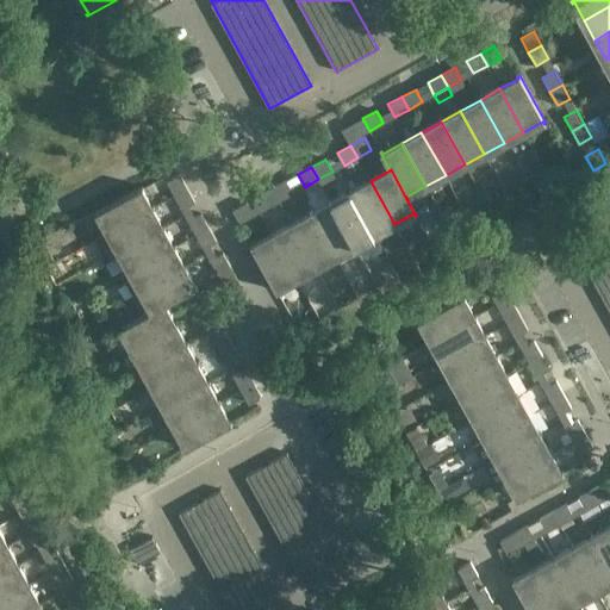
[(187,188),(180,175),(167,182),(175,195),(187,188)]
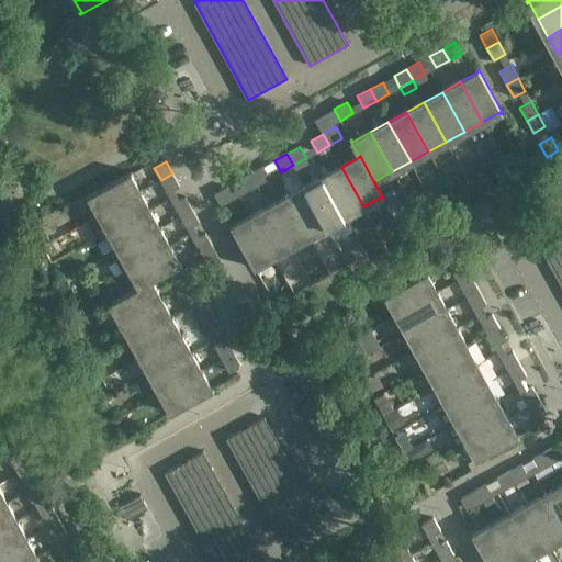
[(298,173),(293,165),(281,172),(285,180),(298,173)]
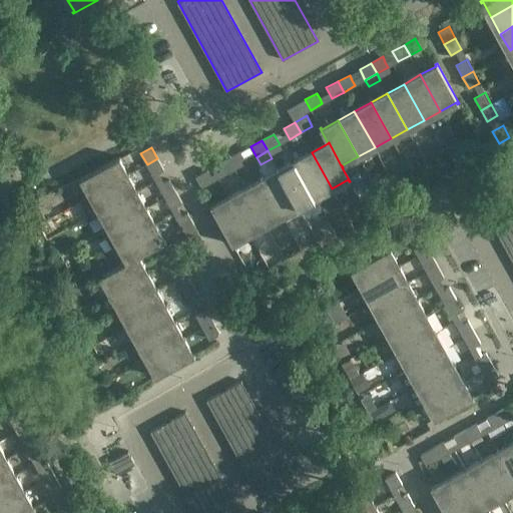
[(246,162),(243,156),(240,152),(228,158),(234,169),(246,162)]
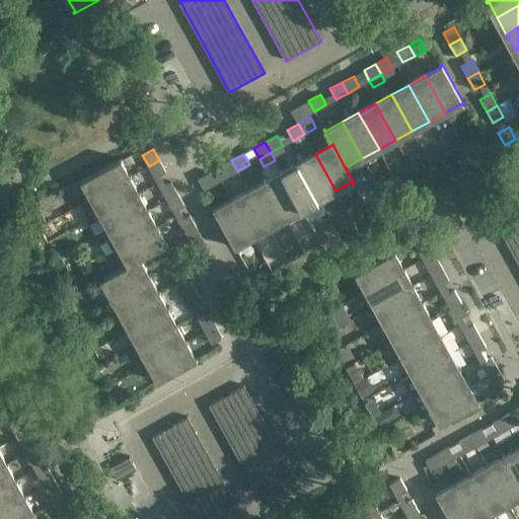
[(336,191),(315,154),(298,163),(318,200),(336,191)]
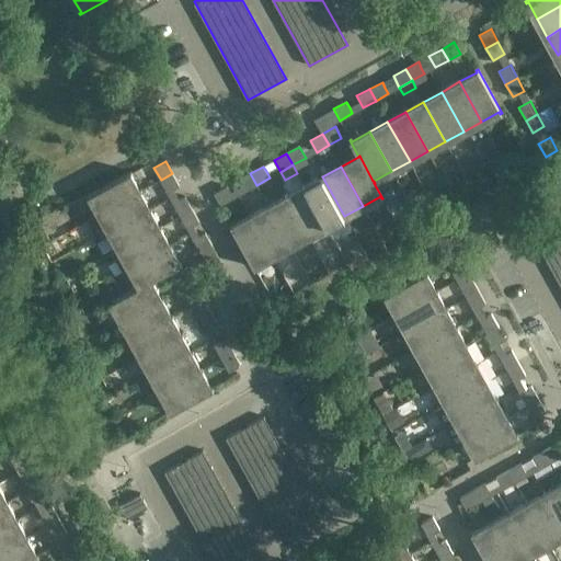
[(100,214),(139,192),(129,174),(132,173),(130,172),(87,196),(88,197),(90,196),(100,214)]
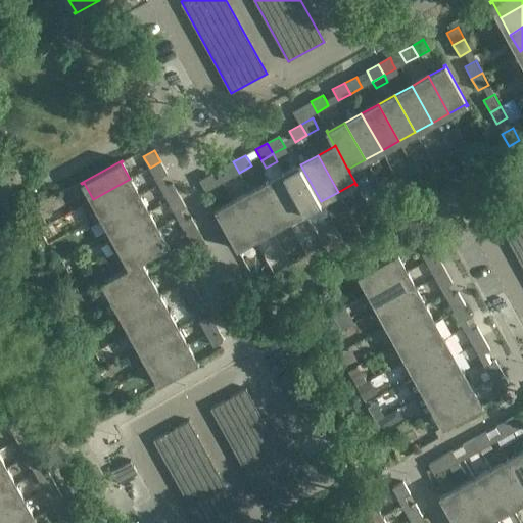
[(167,174),(160,161),(150,168),(156,180),(167,174)]
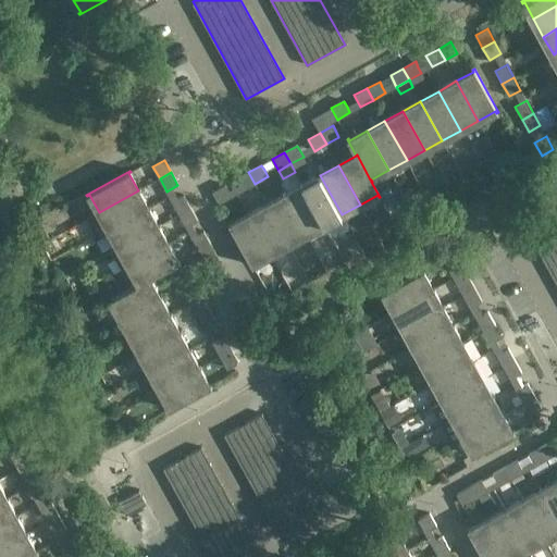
[(255,184),(248,172),(236,180),(243,190),(255,184)]
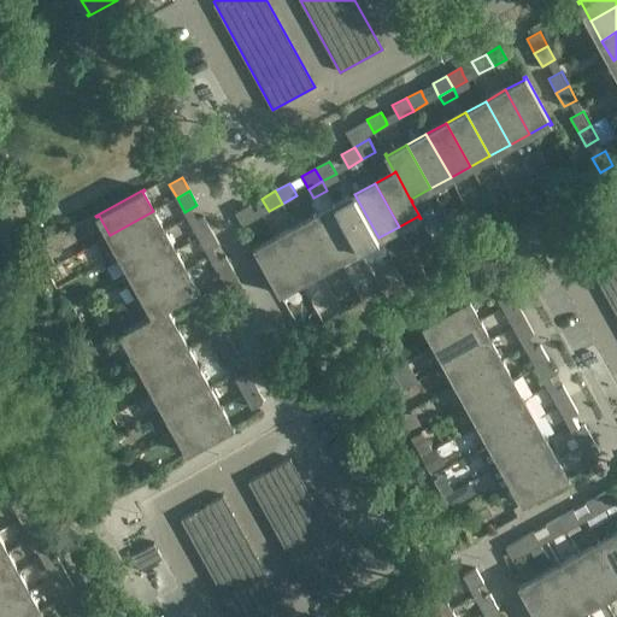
[(378,238),(354,194),(335,205),(359,248),(378,238)]
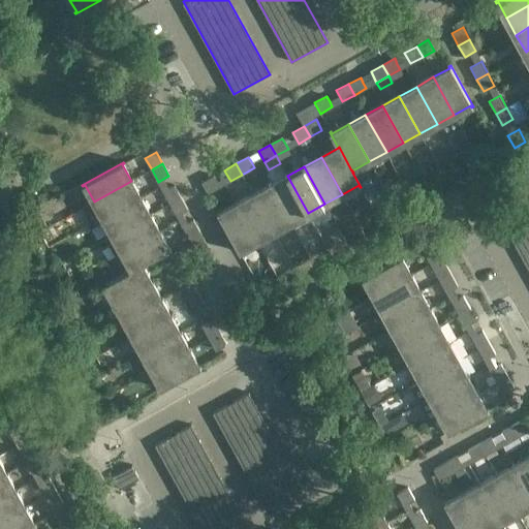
[(220,187),(217,181),(214,176),(201,183),(208,193),(220,187)]
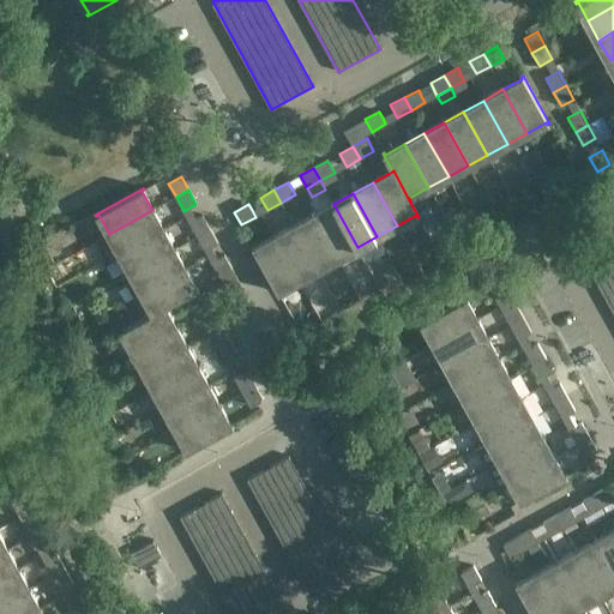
[(357,247),(333,204),(313,215),(337,258),(357,247)]
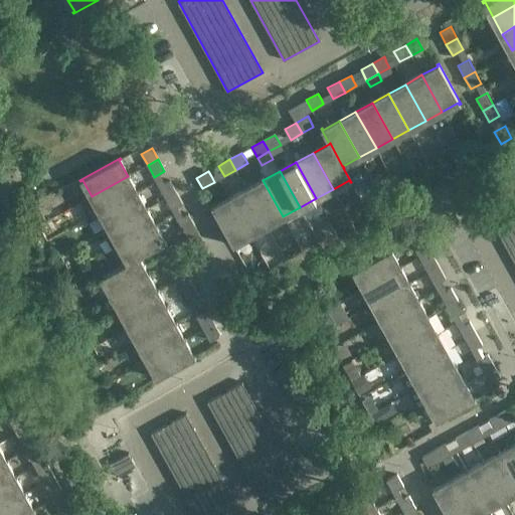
[(101,212),(137,192),(128,176),(92,196),(101,212)]
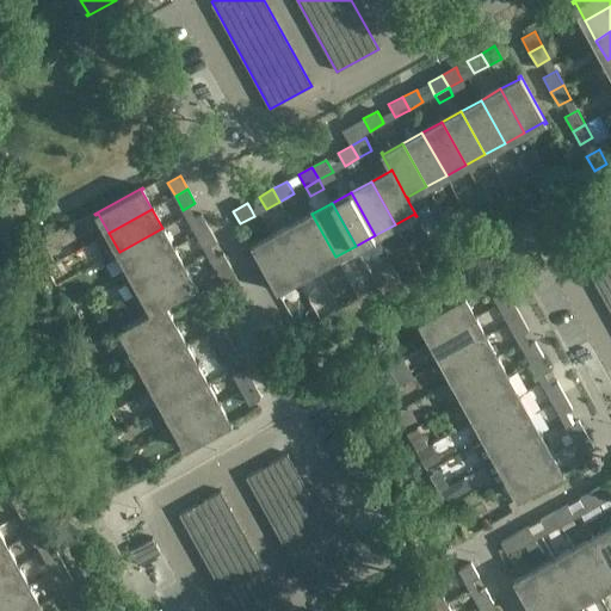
[(335,257),(312,214),(292,224),(316,269),(335,257)]
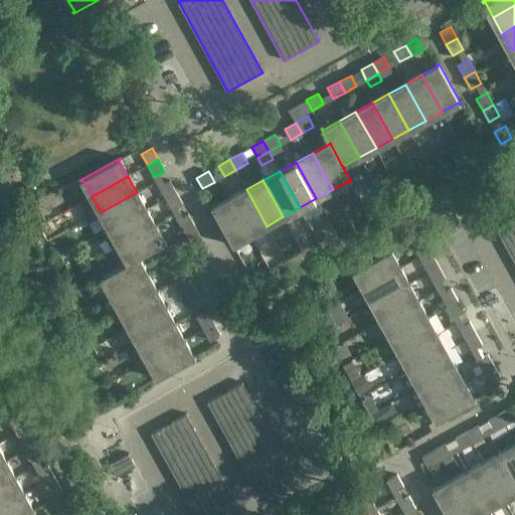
[(176,192),(170,181),(159,187),(166,198),(176,192)]
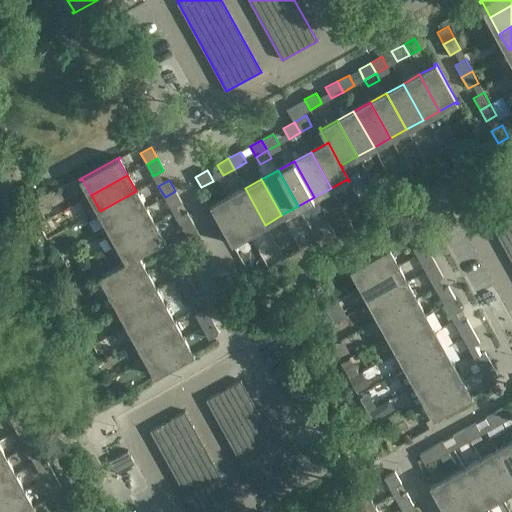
[(265,225),(245,188),(228,197),(249,234),(265,225)]
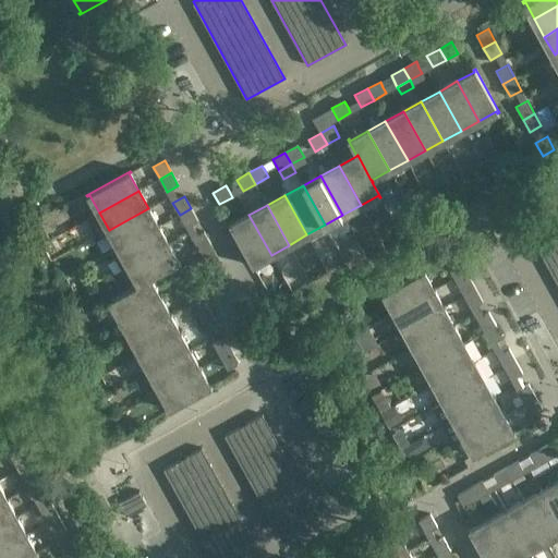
[(119,249),(158,227),(148,208),(109,230),(119,249)]
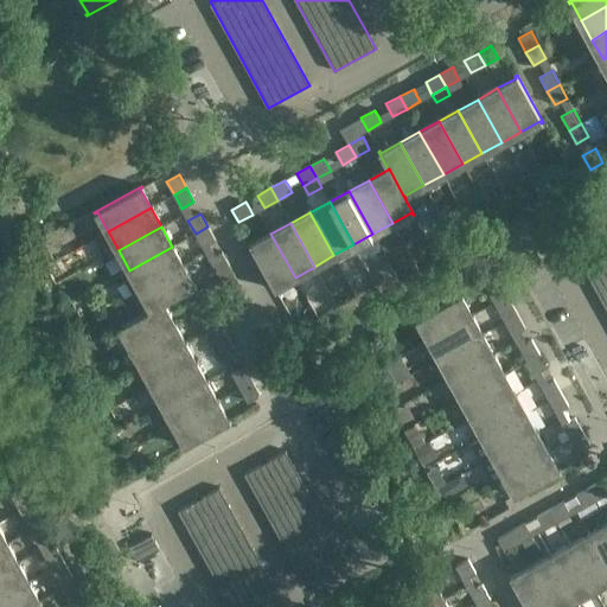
[(216,241),(208,227),(196,234),(203,248),(216,241)]
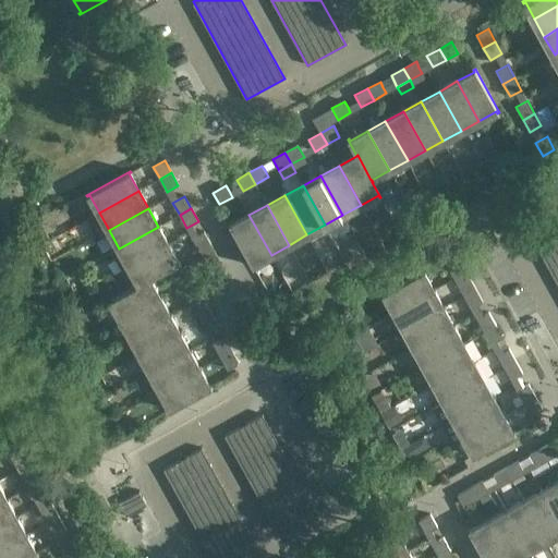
[(271,255),(249,215),(231,225),(230,222),(229,223),(253,267),(254,266),(253,264),(271,255)]
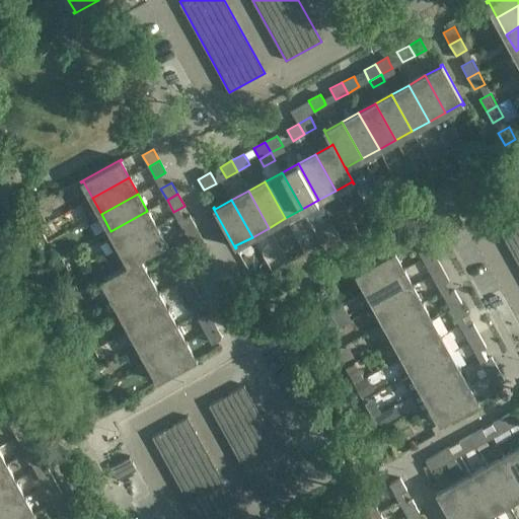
[(120,247),(157,227),(147,211),(110,231),(120,247)]
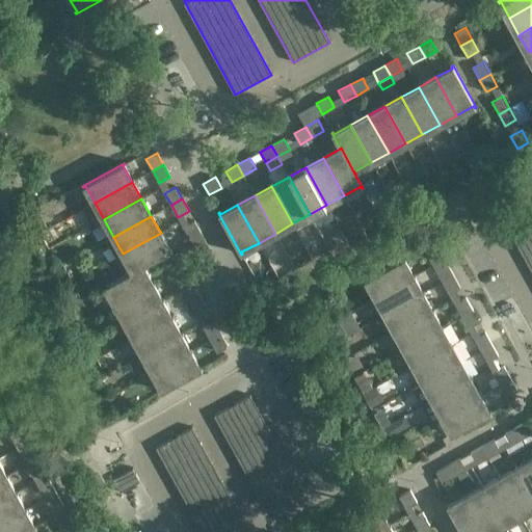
[(201,233),(194,221),(184,227),(190,239),(201,233)]
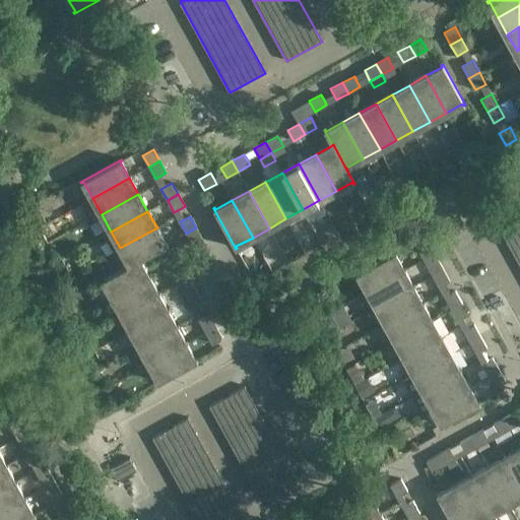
[(519,221),(502,232),(519,265),(519,221)]
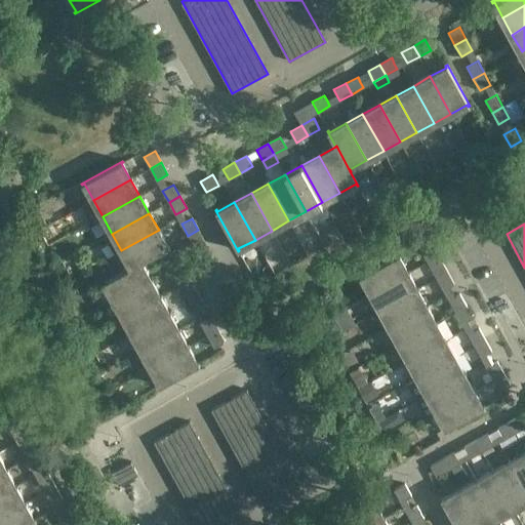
[(144,261),(170,247),(169,245),(168,246),(159,230),(121,250),(130,268),(140,261),(142,263),(144,261)]
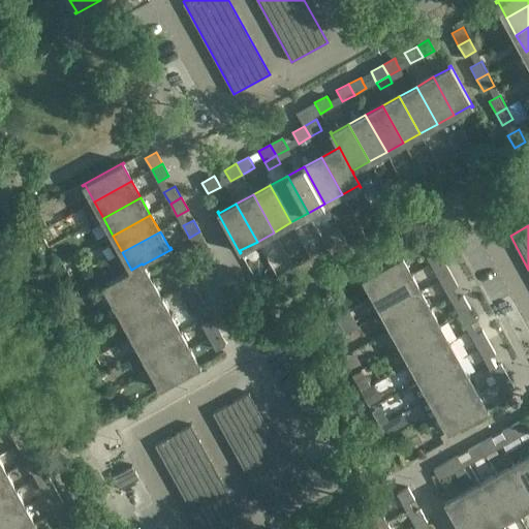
[(439,252),(432,241),(422,246),(428,258),(439,252)]
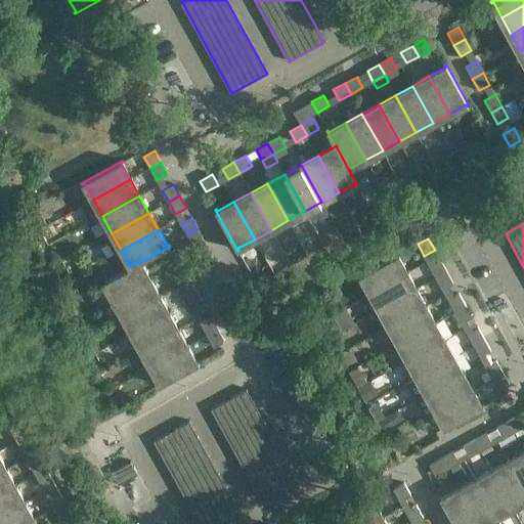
[(181,262),(174,250),(164,256),(170,268),(181,262)]
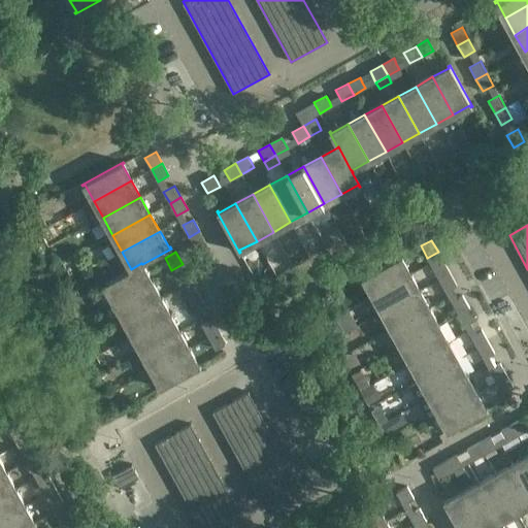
[(372,295),(410,274),(401,258),(403,257),(402,255),(361,278),(362,279),(364,278),(372,295)]
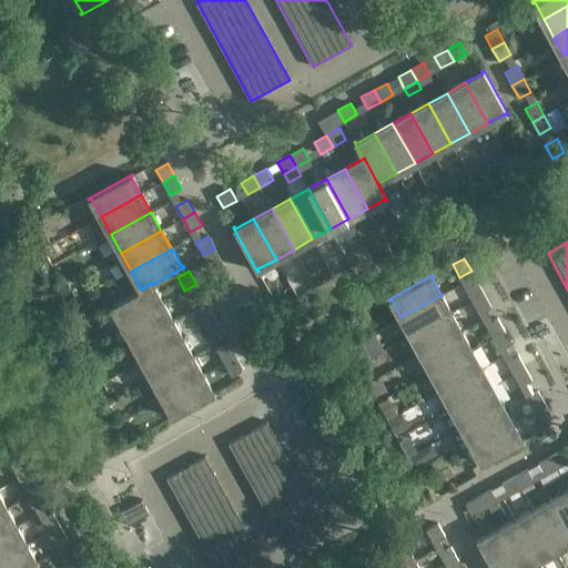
[(485,295),(477,282),(466,288),(473,301),(485,295)]
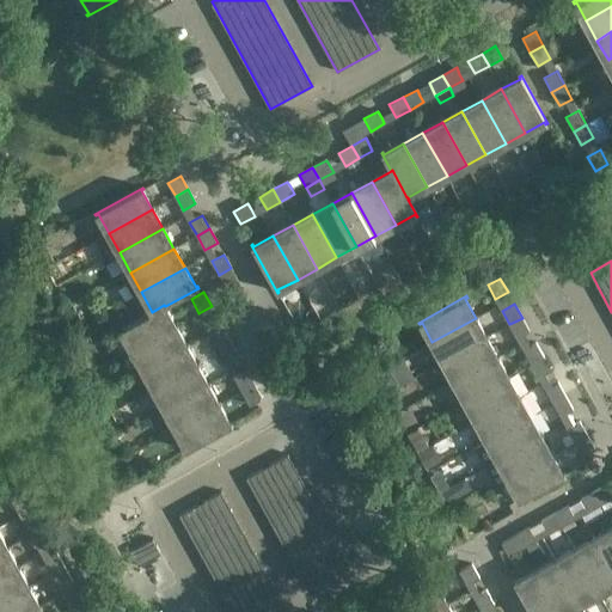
[(176,325),(165,306),(164,305),(152,312),(150,312),(151,313),(118,330),(120,331),(122,330),(133,349),(176,325)]
